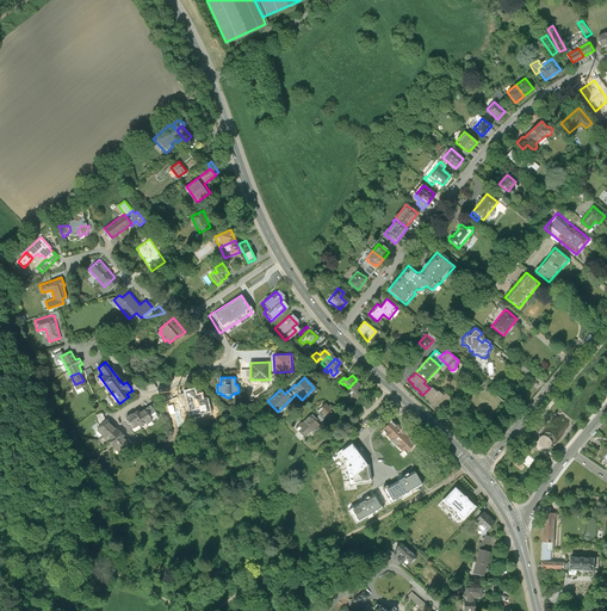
[(361,384),(357,380),(348,388),(353,393),(351,395),(353,397),(358,394),(355,390),(361,384)]
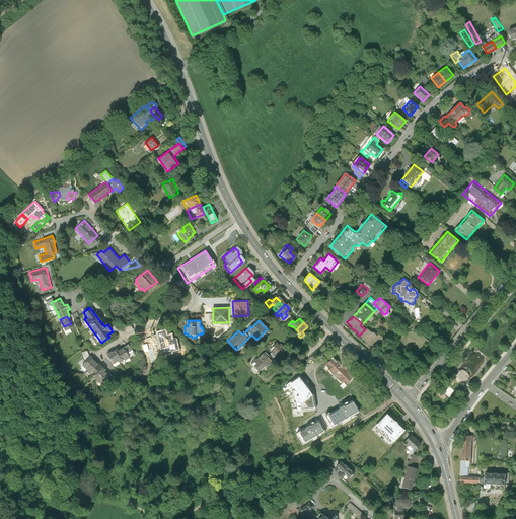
[(366,328),(365,329),(359,336),(362,338),(364,340),(364,341),(368,344),(369,344),(369,343),(371,344),(374,348),(379,343),(379,342),(382,339),(382,338),(378,335),(377,335),(376,336),(372,332),(371,331),(371,332),(366,328)]
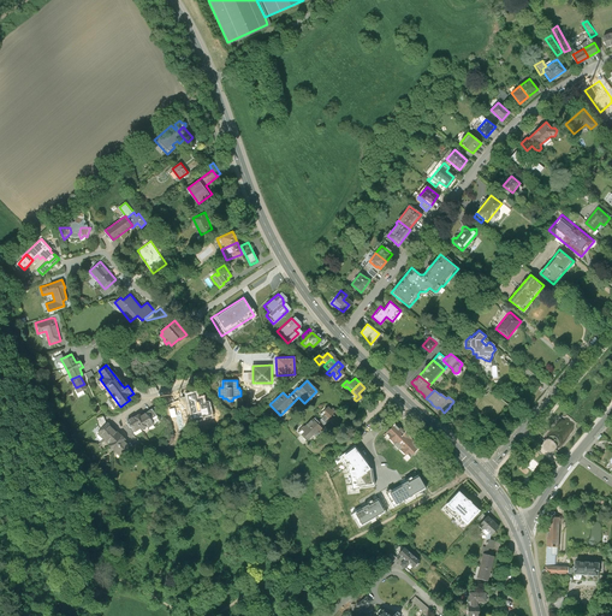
[(211,408),(192,394),(185,403),(203,418),(211,408)]
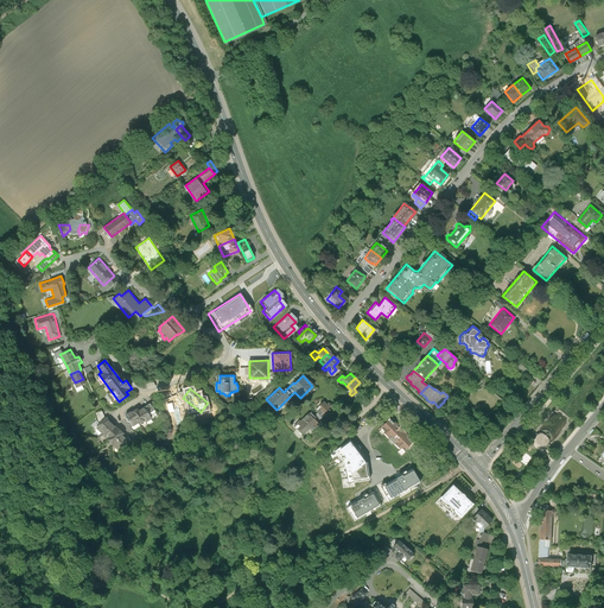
[(324,400),(315,407),(326,420),(336,412),(324,400)]
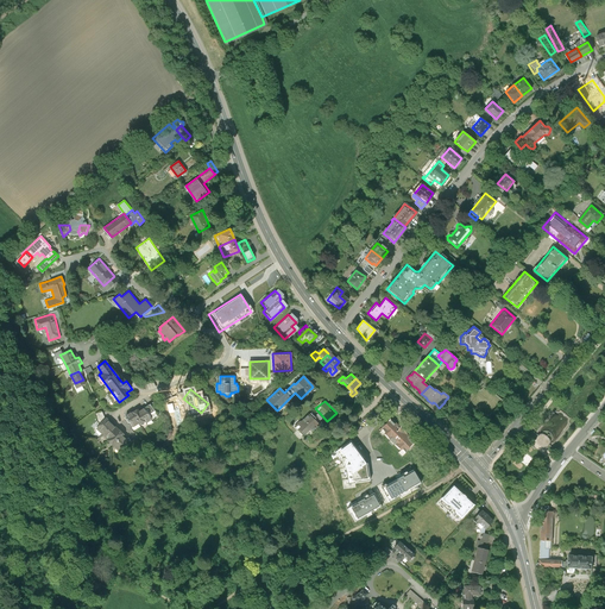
[(150,403),(144,407),(149,413),(155,409),(150,403)]
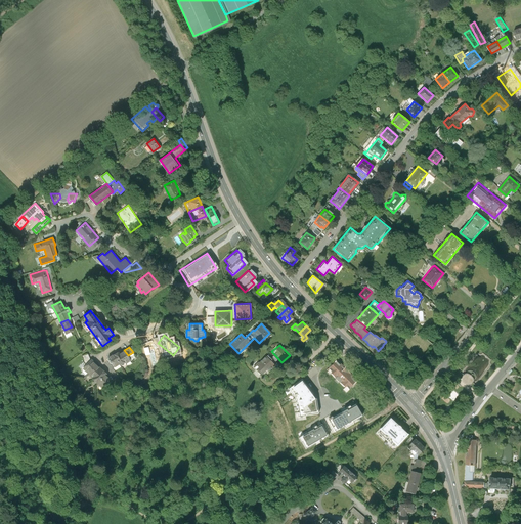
[(113,353),(107,356),(114,366),(119,363),(120,365),(125,362),(126,363),(130,360),(128,355),(124,350),(119,353),(119,352),(114,355),(113,353)]
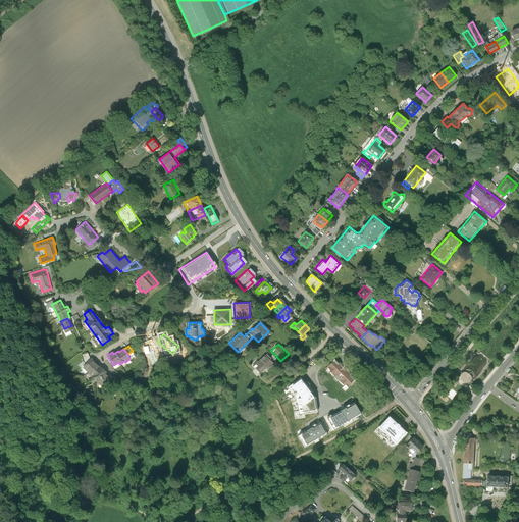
[(82,354),(85,364),(90,359),(88,352),(82,354)]
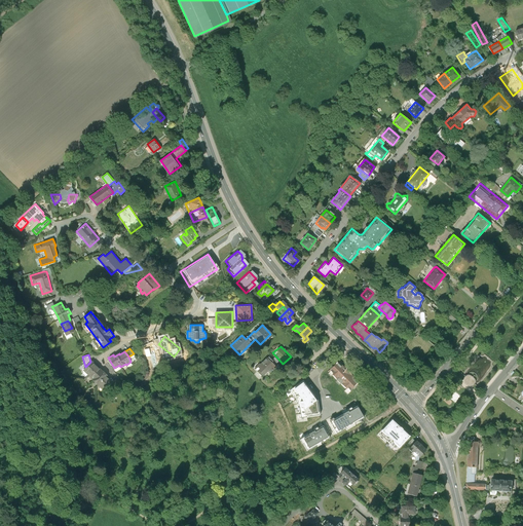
[(260,363),(255,367),(262,375),(267,370),(269,372),(276,366),(267,357),(260,364),(260,363)]
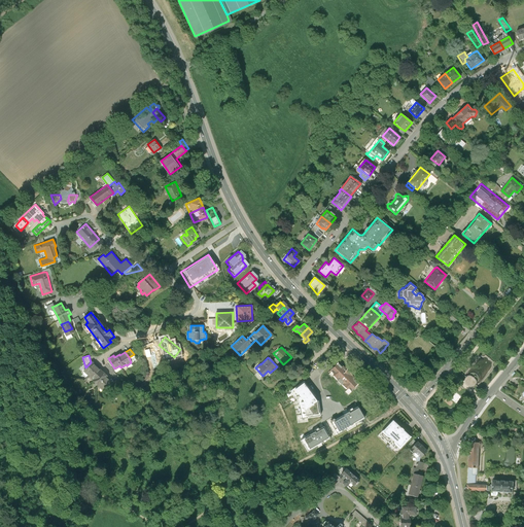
[(112,382),(92,361),(91,362),(85,367),(83,370),(103,390),(112,382)]
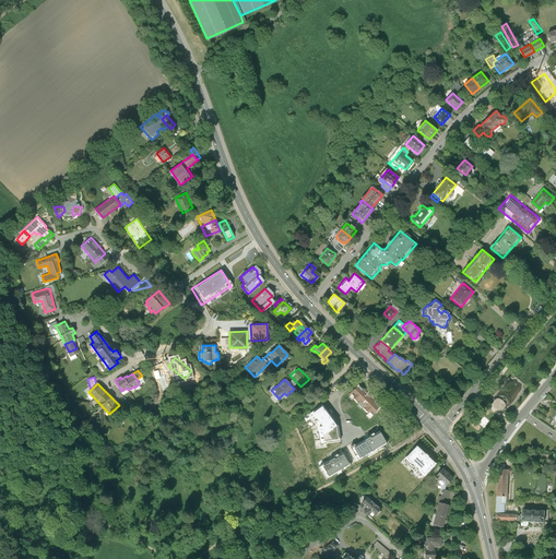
[(366,390),(358,383),(349,394),(370,415),(381,405),(375,399),(374,400),(364,391),(366,390)]
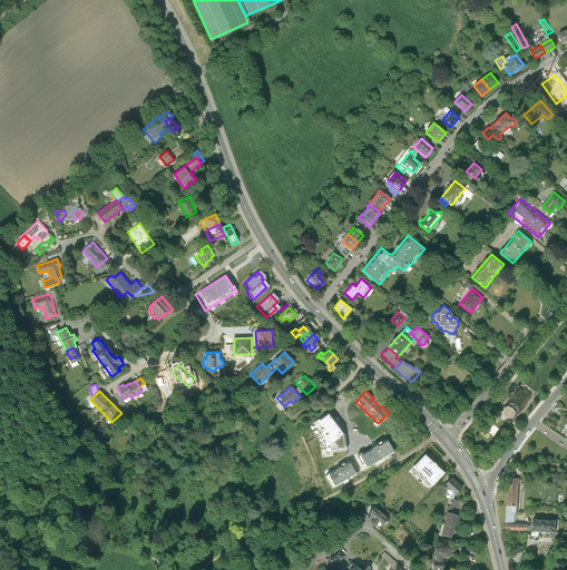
[(325,414),(312,424),(322,439),(324,453),(342,451),(340,433),(325,414)]
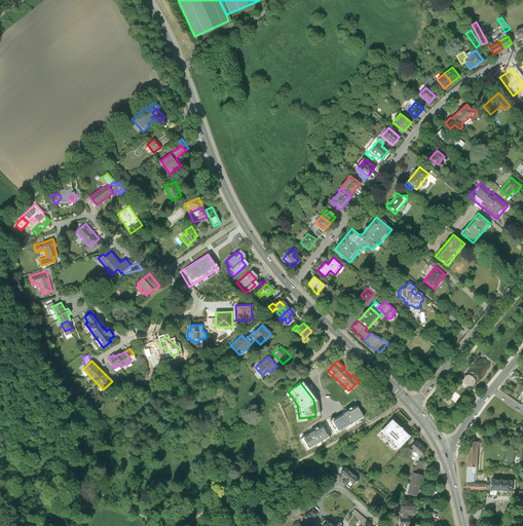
[(446,397),(452,402),(457,396),(451,390),(446,397)]
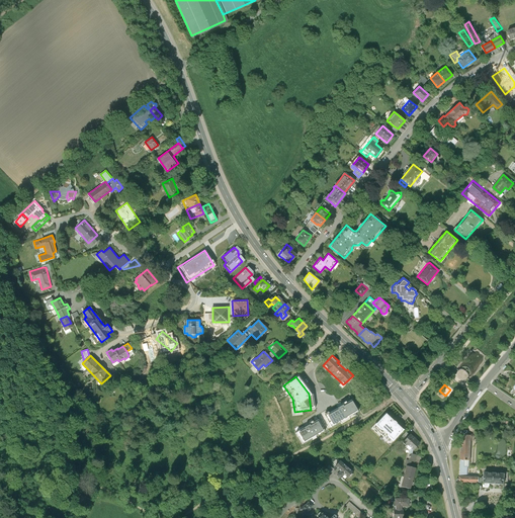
[(347,398),(322,412),(330,426),(355,412),(347,398)]
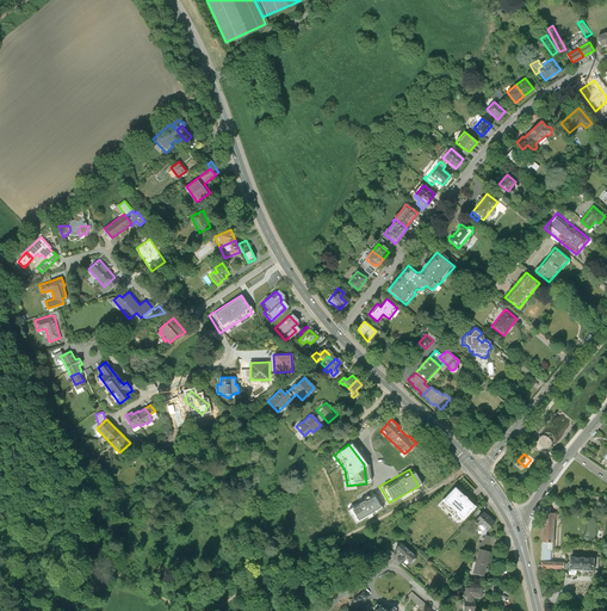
[(472,507),(451,487),(438,501),(444,506),(441,510),(451,518),(453,516),(458,519),(459,522),(472,507)]
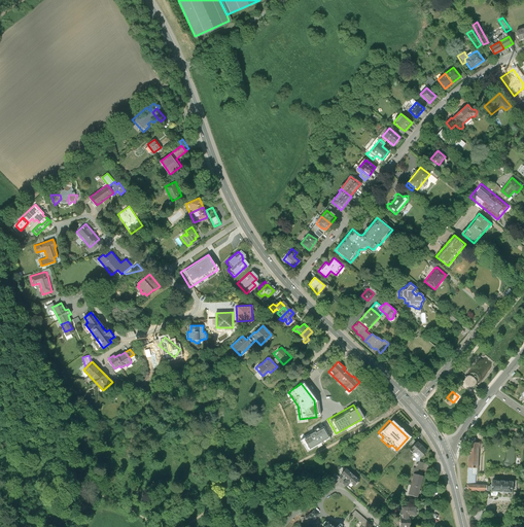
[(321,424),(298,437),(306,451),(329,437),(321,424)]
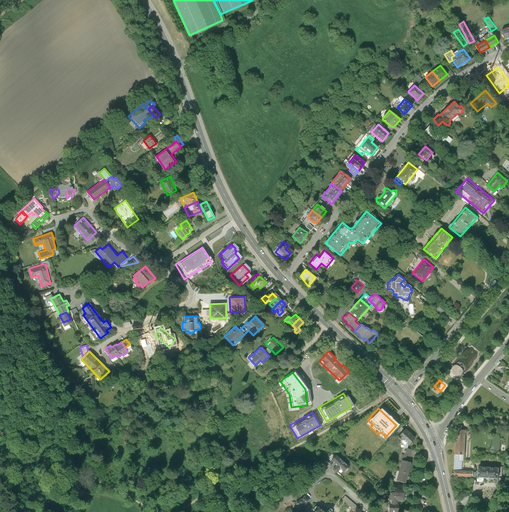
[(452,427),(452,428),(452,429),(453,430),(452,455),(460,455),(461,455),(462,430),(458,430),(458,428),(458,427),(458,426),(457,426),(456,425),(455,425),(454,425),(453,426),(452,427)]
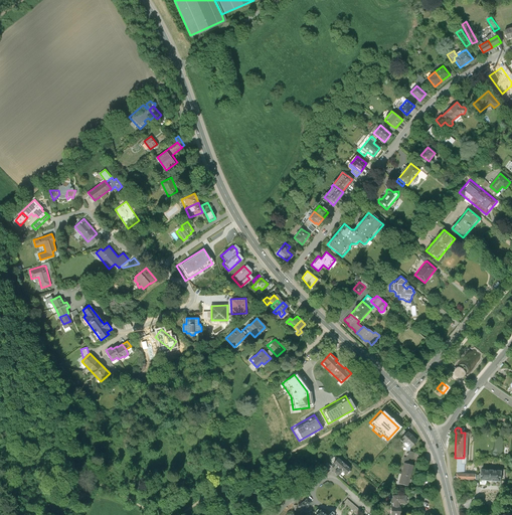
[(401,430),(395,436),(398,439),(404,433),(401,430)]
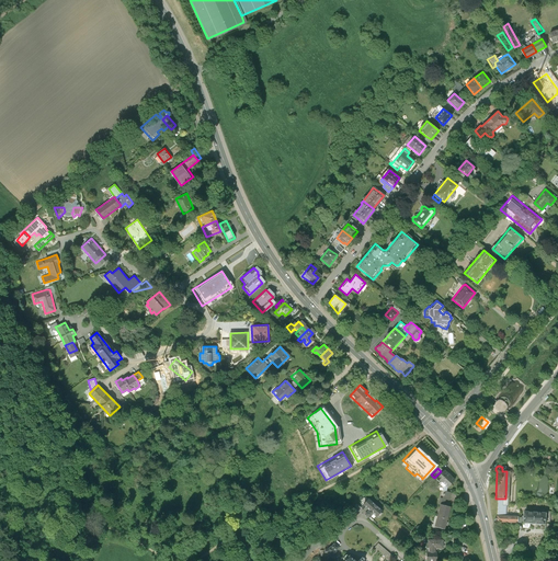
[(434,478),(433,479),(437,483),(439,482),(443,485),(444,488),(445,488),(452,480),(441,471),(434,478)]
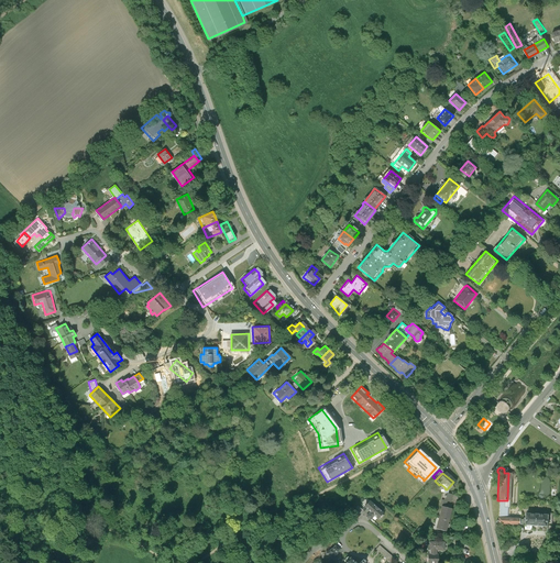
[(442,493),(441,501),(443,501),(448,503),(450,495),(445,494),(442,493)]
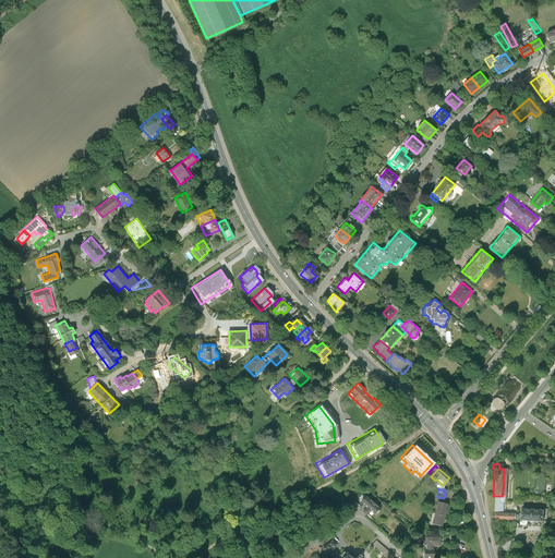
[(501,514),(502,496),(493,496),(492,513),(501,514)]
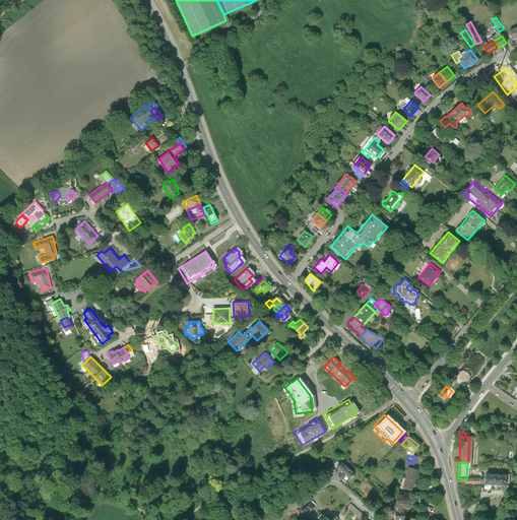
[(350,473),(338,463),(333,468),(338,473),(335,477),(341,482),(345,478),(345,479),(350,473)]
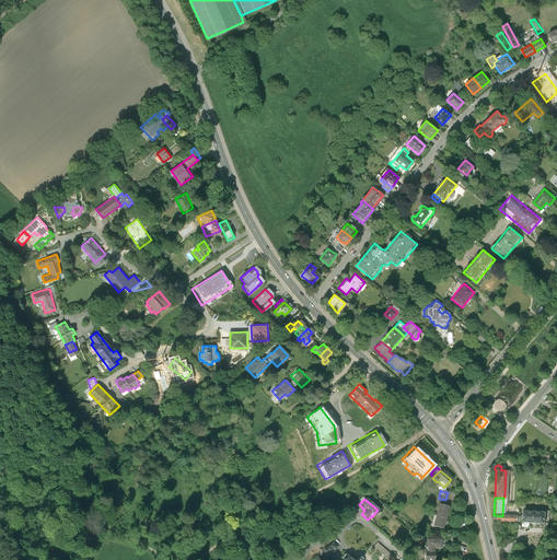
[(437,504),(433,516),(443,518),(447,506),(440,505),(437,504)]
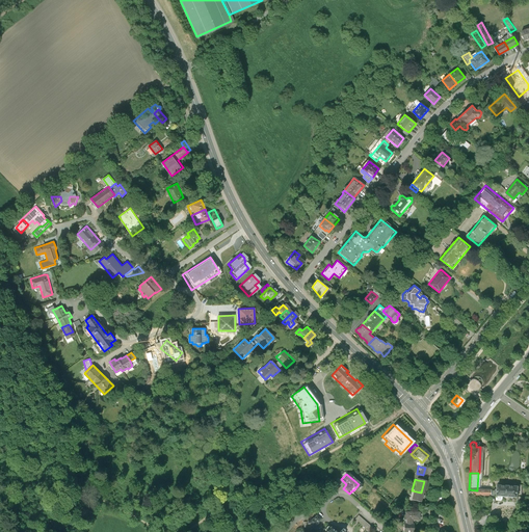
[(495,497),(504,497),(504,486),(495,485),(495,497)]
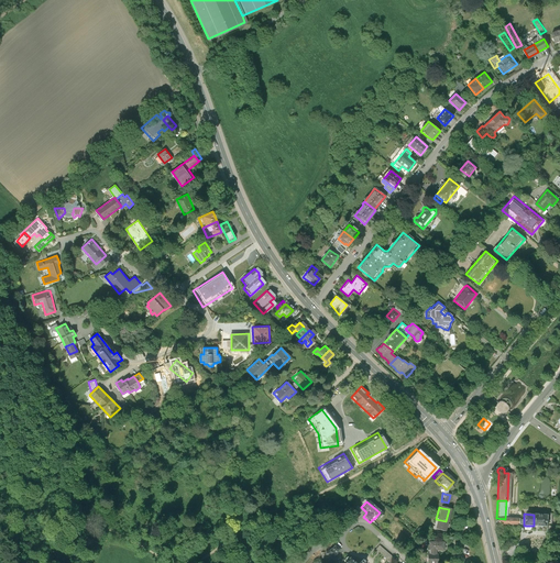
[(546,516),(534,515),(534,526),(545,527),(546,516)]
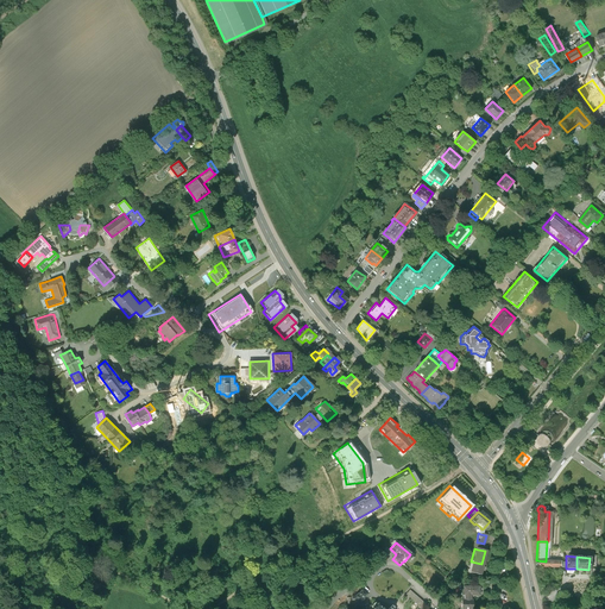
[(480,567),(481,564),(471,562),(468,560),(467,566),(470,567),(468,572),(478,575),(479,570),(481,571),(483,567),(480,567)]
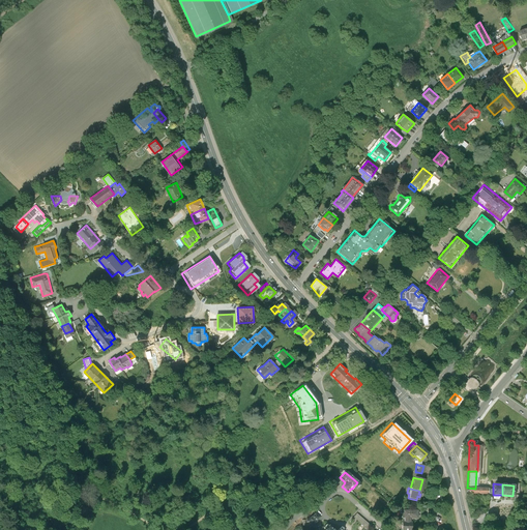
[(402,518),(402,522),(408,522),(408,518),(415,518),(415,510),(402,510),(402,518)]
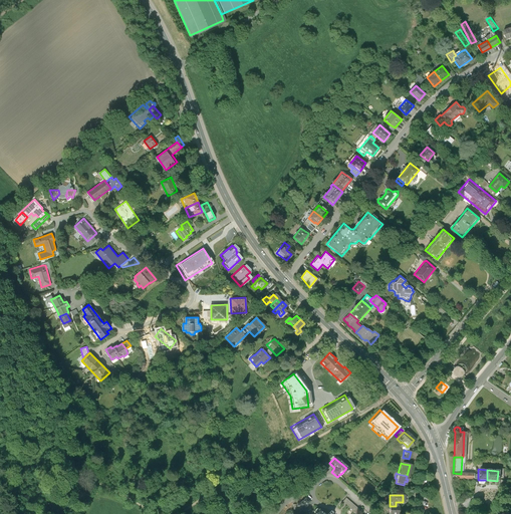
[(307,502),(302,498),(298,503),(294,504),(294,506),(298,506),(298,512),(302,511),(302,508),(307,502)]
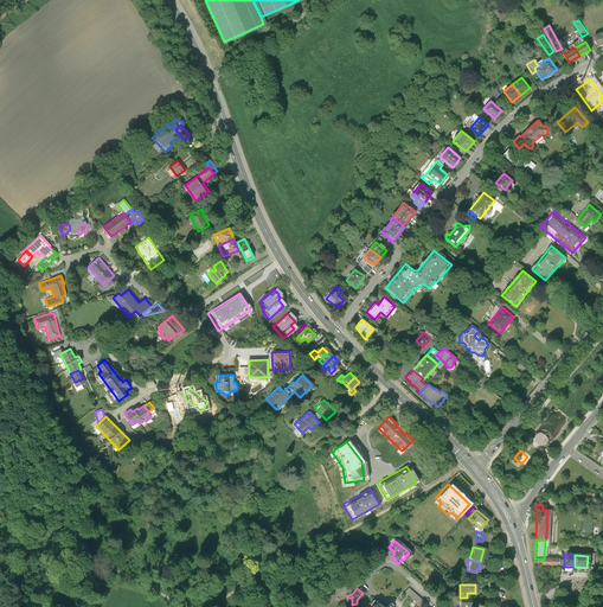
[(405,588),(401,594),(415,606),(416,606),(421,602),(405,588)]
